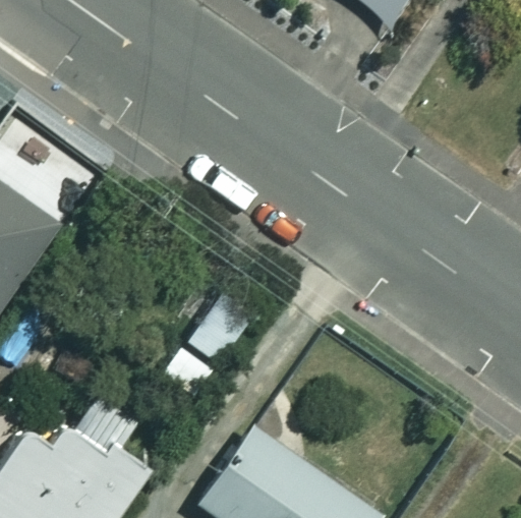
[(357,0),(392,24),(408,0),(357,0)]
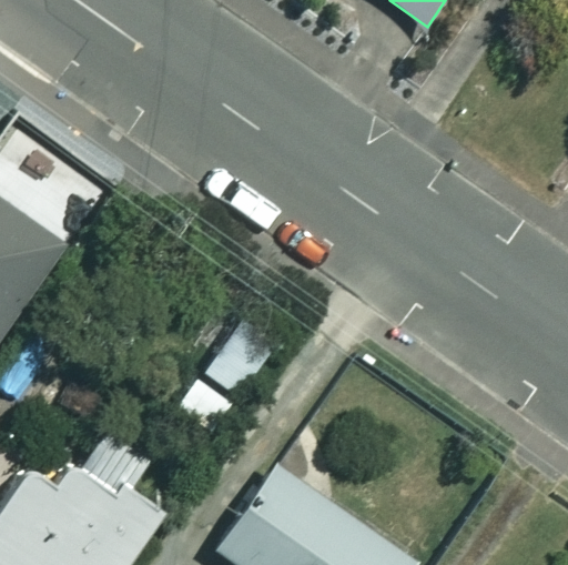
[(0,343),(69,246),(0,197),(0,343)]
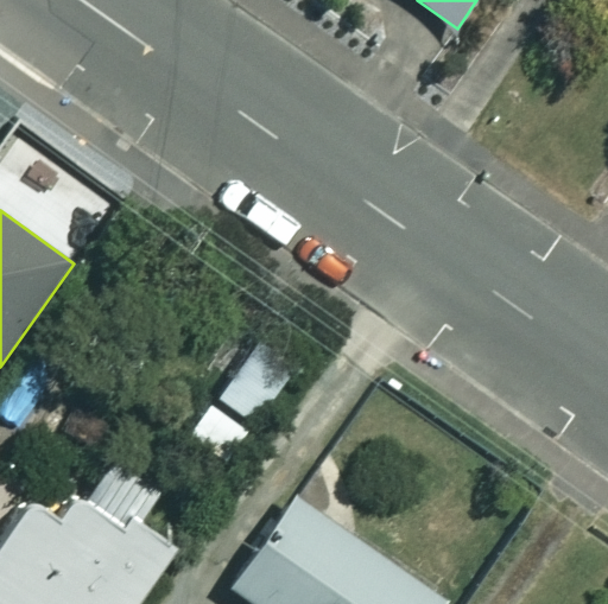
[(298,364),(264,338),(189,439),(225,465),(298,364)]
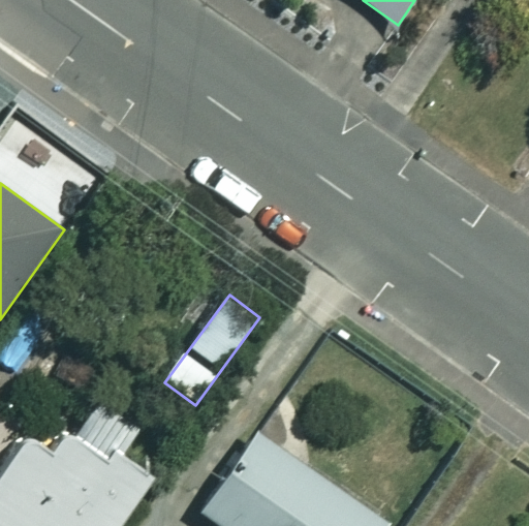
[(120,525),(173,454),(100,402),(73,439),(41,416),(0,473),(0,525),(120,525)]
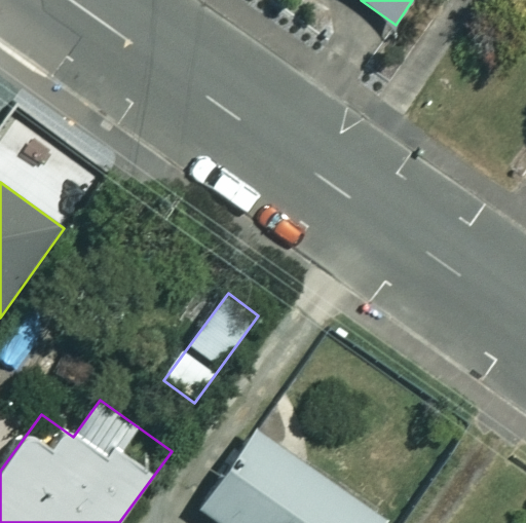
[(386,522),(388,520),(257,430),(202,509),(222,522),(386,522)]
